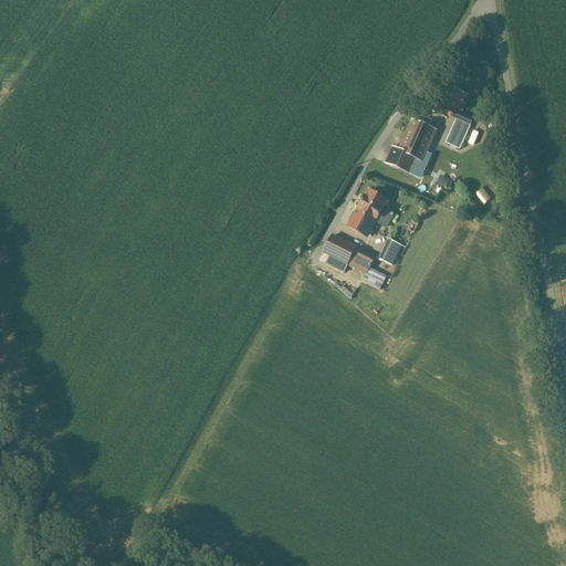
[(448,85),(432,112),(446,119),(461,93),(448,85)]
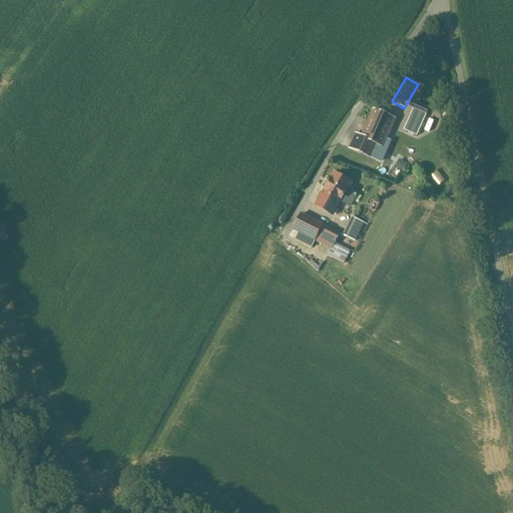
[(394,119),(374,110),(362,137),(362,138),(376,144),(382,146),(394,119)]
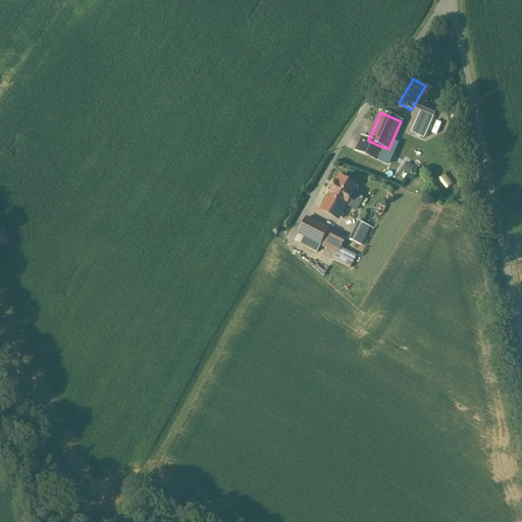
[(432,117),(420,112),(414,125),(426,132),(432,117)]
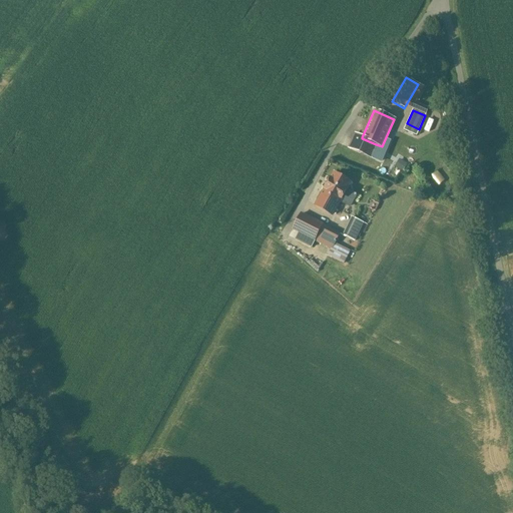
[(362,137),(356,134),(350,148),(370,157),(376,144),(362,138),(362,137)]
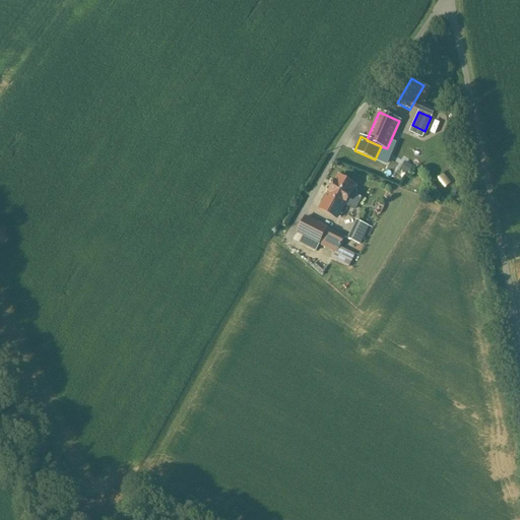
[(404,161),(400,170),(410,174),(414,166),(404,161)]
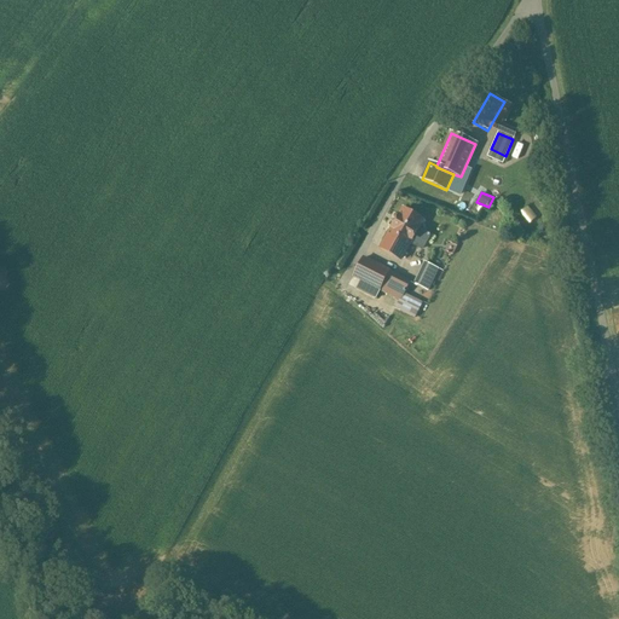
[(422,221),(403,210),(381,248),(400,260),(410,243),(422,249),(429,236),(418,230),(422,221)]
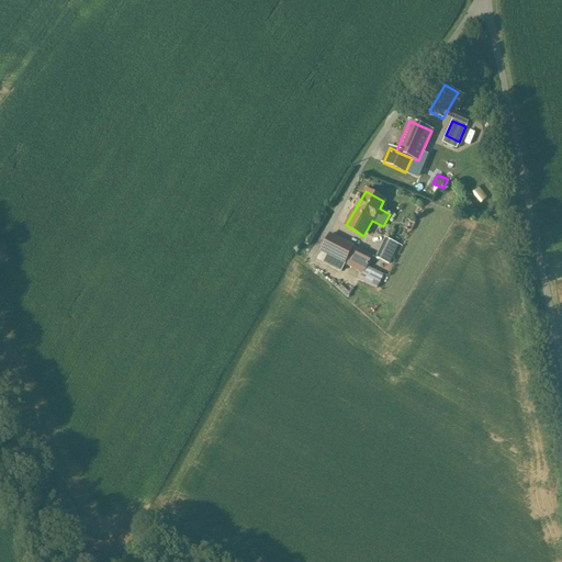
[(336,238),(329,235),(321,251),(327,255),(336,238)]
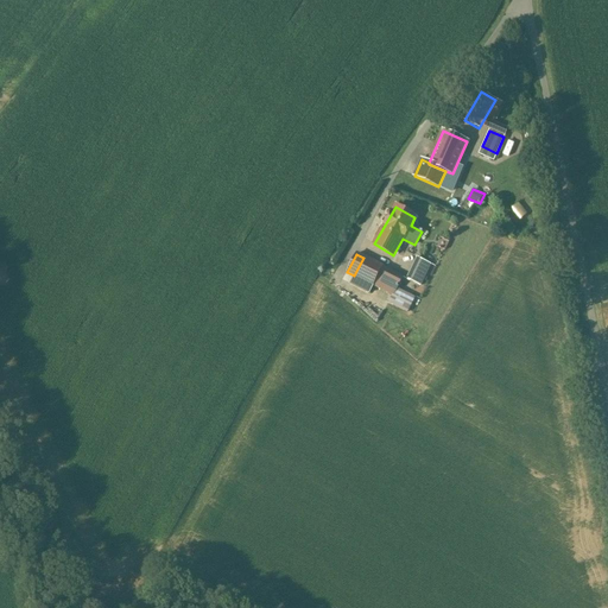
[(382,267),(363,258),(354,276),(373,285),(382,267)]
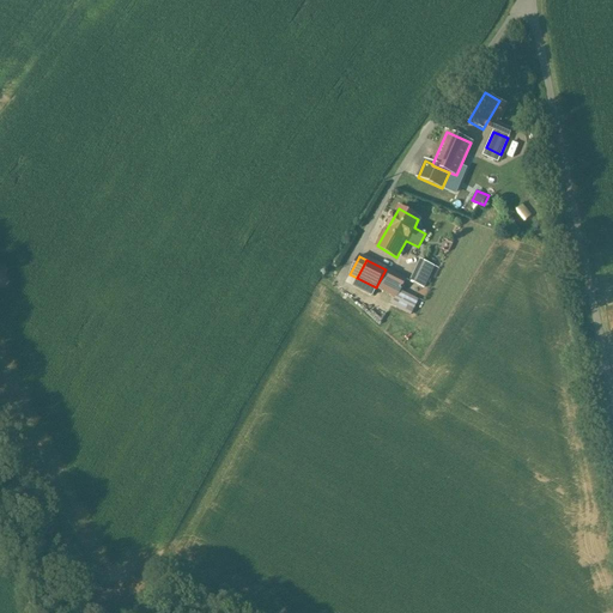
[(434,266),(420,260),(410,281),(423,289),(434,266)]
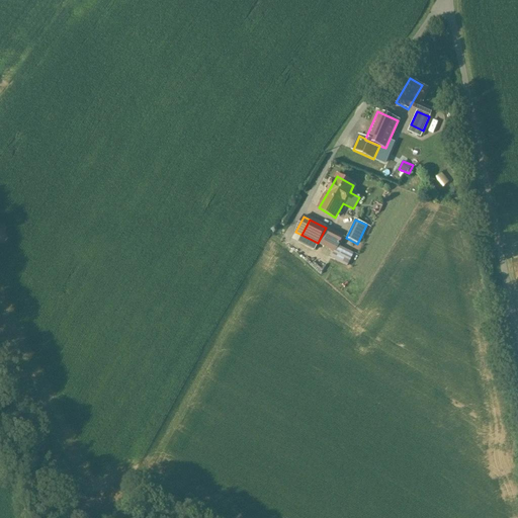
[(343,237),(326,228),(318,243),(335,251),(335,252),(343,237)]
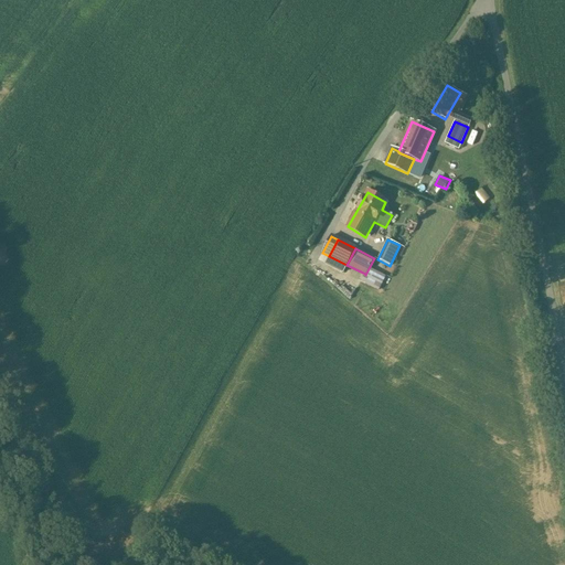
[(390,266),(377,259),(374,258),(365,275),(365,274),(362,281),(379,290),(390,266)]
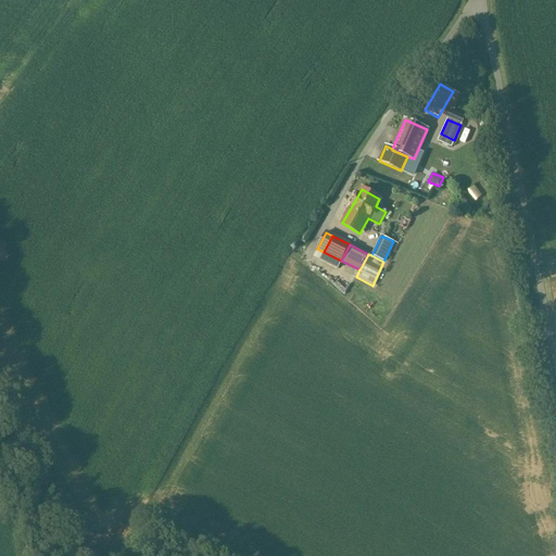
[(350,274),(320,260),(316,269),(315,270),(340,292),(350,274)]
